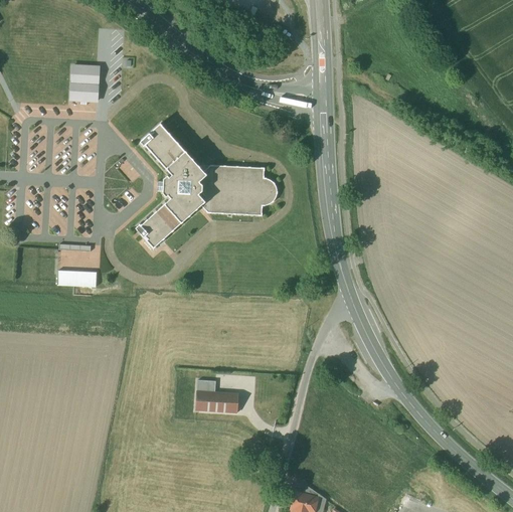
[(101,64),(72,63),(70,101),(99,102),(101,64)]
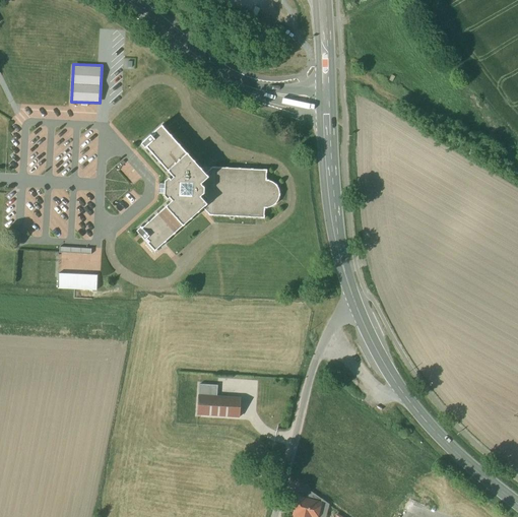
[(205,174),(162,125),(143,141),(174,176),(170,179),(168,177),(164,181),(163,196),(166,199),(169,196),(173,201),(137,232),(154,251),(204,206),(211,213),(265,216),(265,206),(267,206),(271,205),(276,201),(279,197),(279,192),(279,187),(276,183),(272,180),(267,179),(268,169),(212,166),(205,174)]
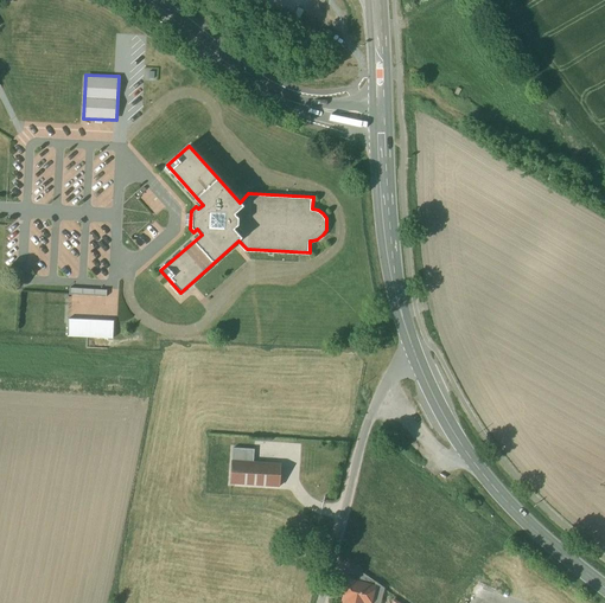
[(68,316),(68,334),(102,335),(113,337),(114,318),(68,316)]
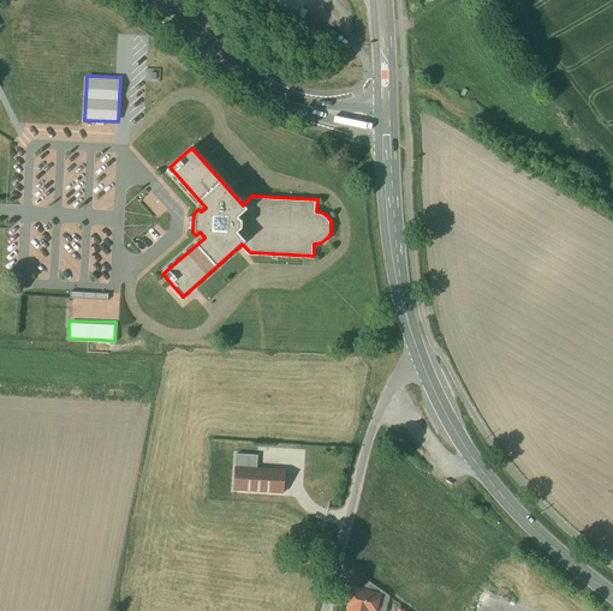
[(286,467),(237,465),(236,487),(285,490),(286,467)]
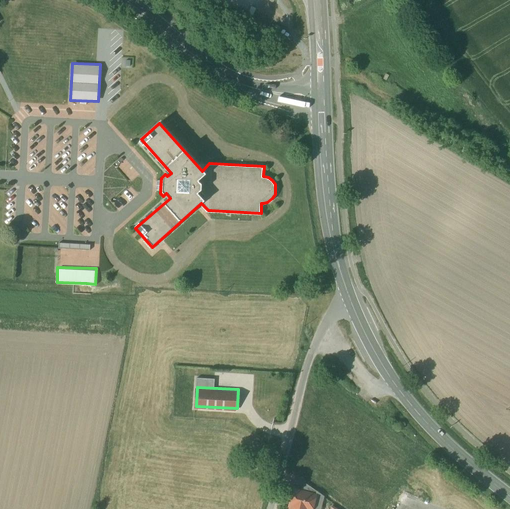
[(311,508),(316,492),(291,486),(286,504),(287,504),(286,508),(311,508)]
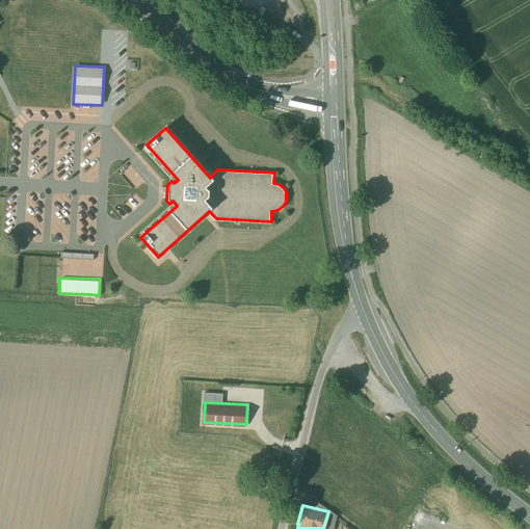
All buildings are outlined.
